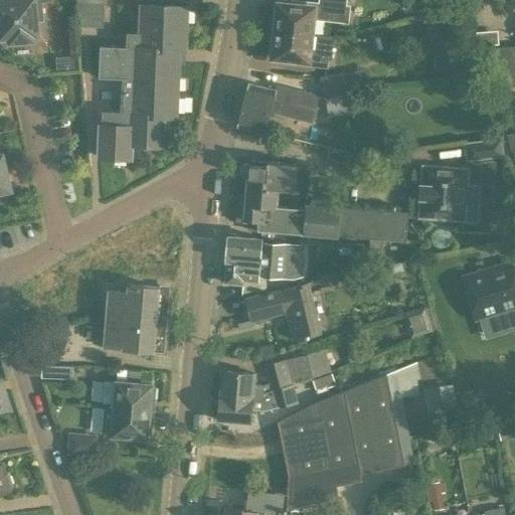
[(43,22),(41,2),(51,1),(51,0),(14,0),(0,1),(0,39),(9,39),(10,44),(34,41),(33,37),(38,36),(36,23),(43,22)]
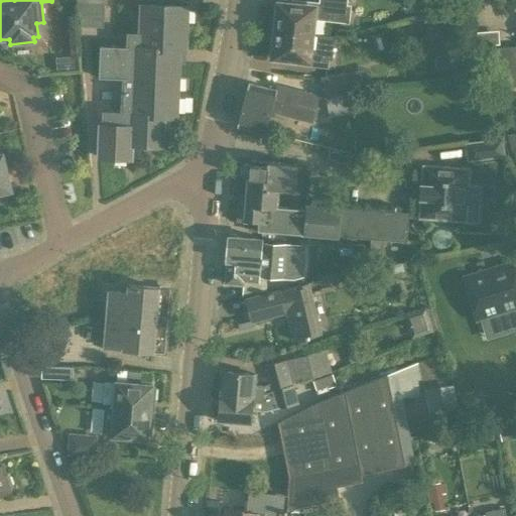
[(104,5),(107,5),(107,0),(77,0),(77,8),(79,9),(79,26),(103,27),(104,5)]
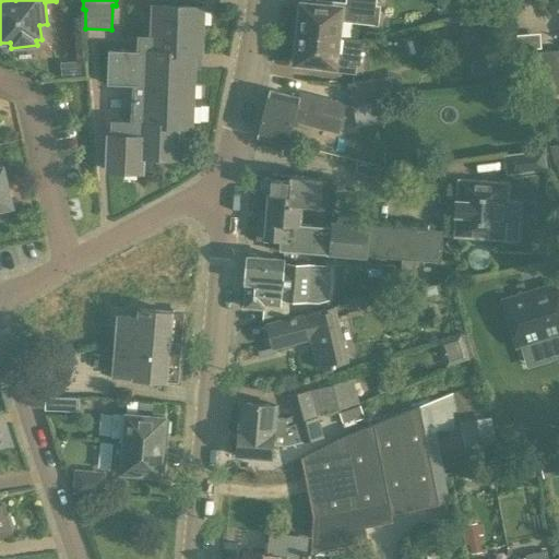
[(320,7),(301,6),(298,34),(337,38),(340,22),(377,26),(379,4),(376,4),(376,0),(345,0),(345,3),(320,0),(320,7)]
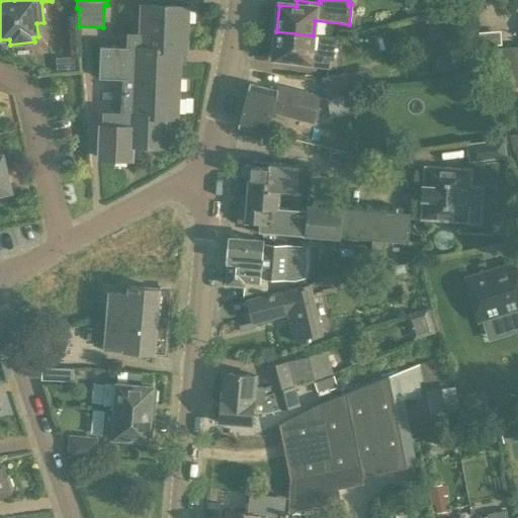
[(452,0),(429,0),(434,16),(439,34),(460,28),(452,0)]
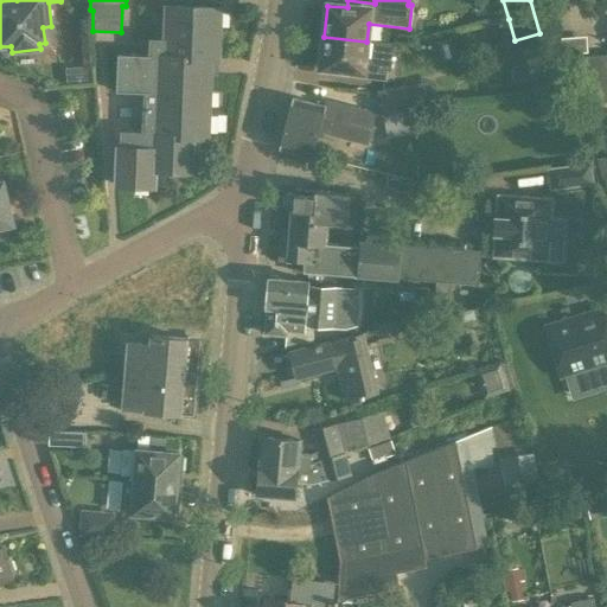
[(218,62),(221,10),(167,7),(165,58),(119,56),(116,93),(146,94),(145,135),(123,134),(122,148),(119,148),(117,187),(154,189),(155,172),(192,173),(193,138),(208,139),(208,133),(216,133),(217,114),(209,114),(211,61),(218,62)]
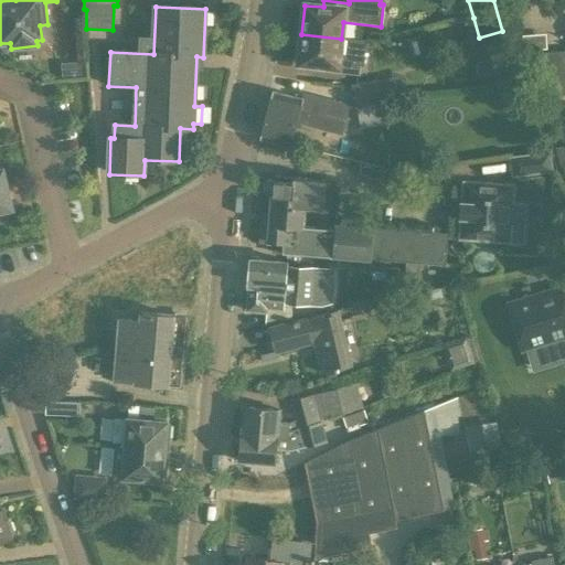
[(555,50),(564,49),(564,20),(553,21),(555,50)]
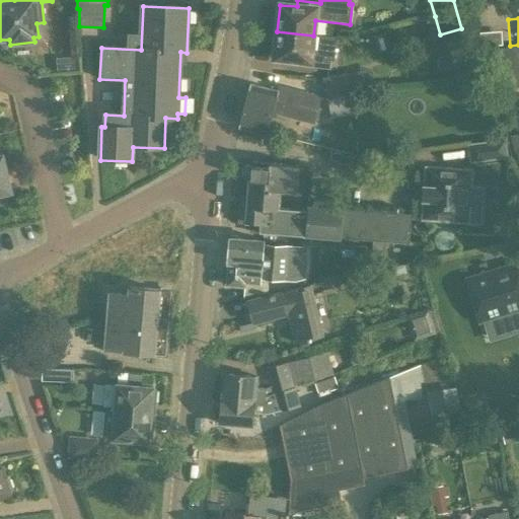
[(312,52),(313,35),(277,31),(274,60),(292,62),(292,65),(328,69),(330,54),(312,52)]
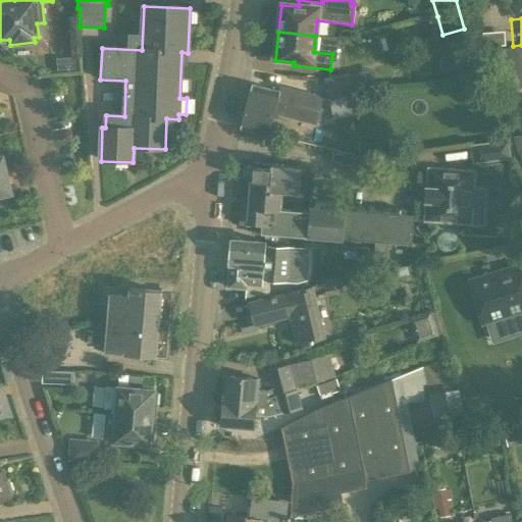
[(514,48),(486,50),(496,92),(517,88),(514,48)]
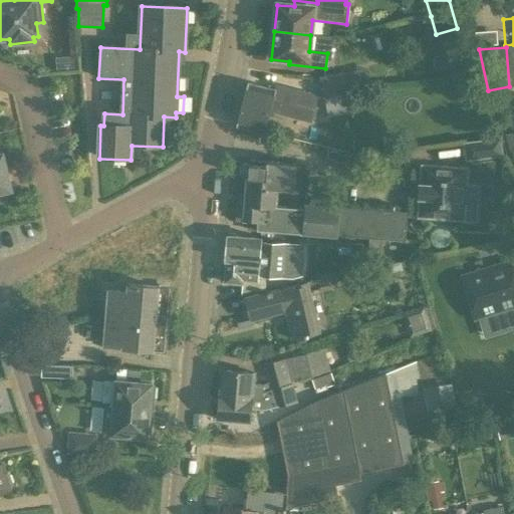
[(343,73),(319,78),(324,97),(348,92),(343,73)]
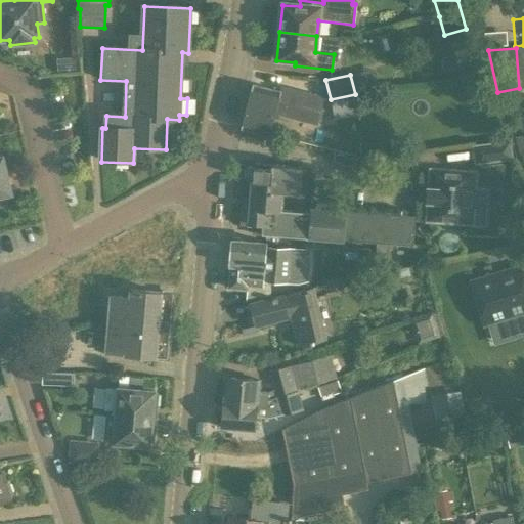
[(280,115),(294,119),(317,125),(323,100),(281,89),(280,94),(253,86),(242,129),(269,136),(274,119),(279,120),(280,115)]
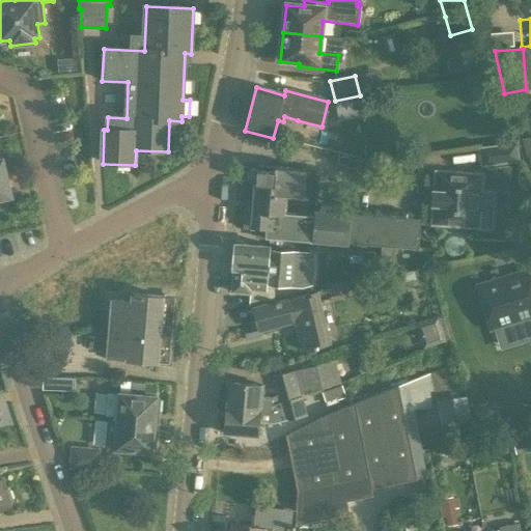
[(520,162),(516,142),(508,143),(477,147),(480,167),(520,162)]
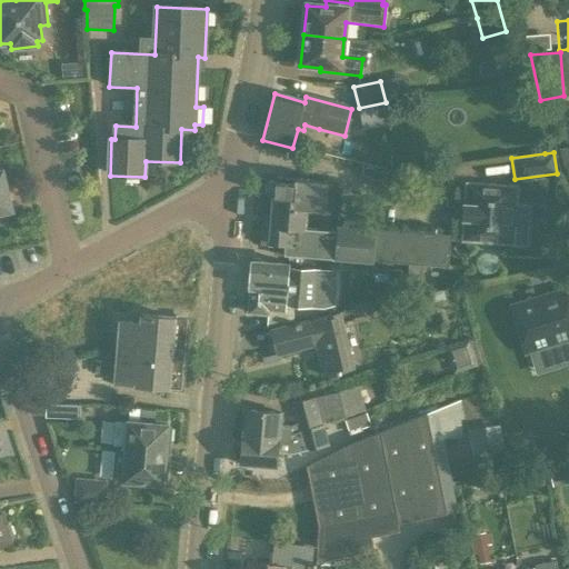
[(0,211),(11,209),(1,171),(0,171),(0,211)]
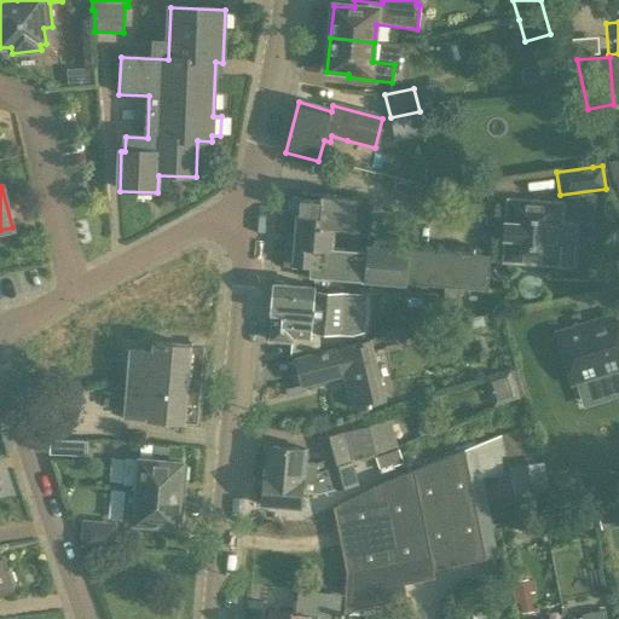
[(334,229),(356,230),(358,197),(302,194),(302,197),(301,197),(301,198),(294,197),(287,202),(287,209),(290,213),(299,213),(296,244),(287,243),(285,266),(300,267),(299,278),(446,289),(444,305),(458,306),(460,289),(487,291),(489,256),(461,254),(368,247),(368,253),(333,250),(334,229)]
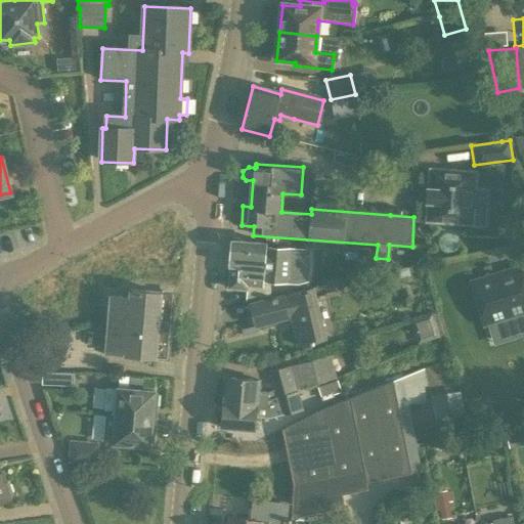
[(476,170),(428,168),(425,223),(474,225),(475,208),(486,208),(487,188),(476,187),(476,170)]
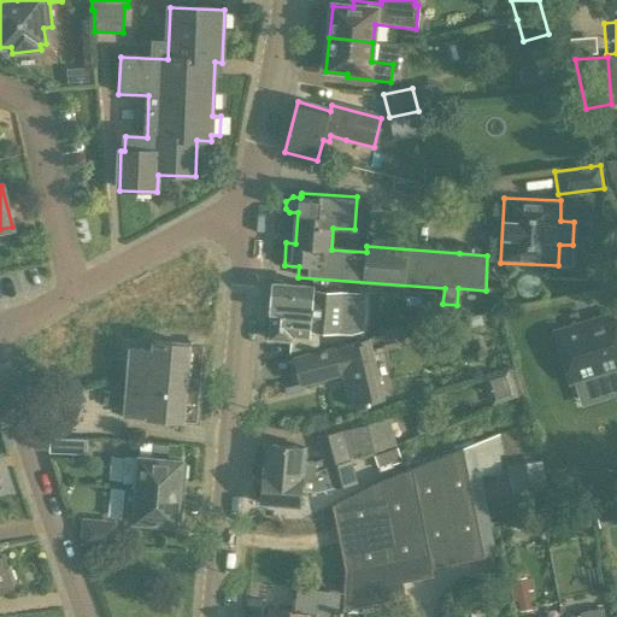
[(319,333),(346,335),(351,335),(352,322),(338,321),(341,295),(312,293),(312,287),(275,283),(269,340),(291,341),(291,335),(318,339),(319,333)]
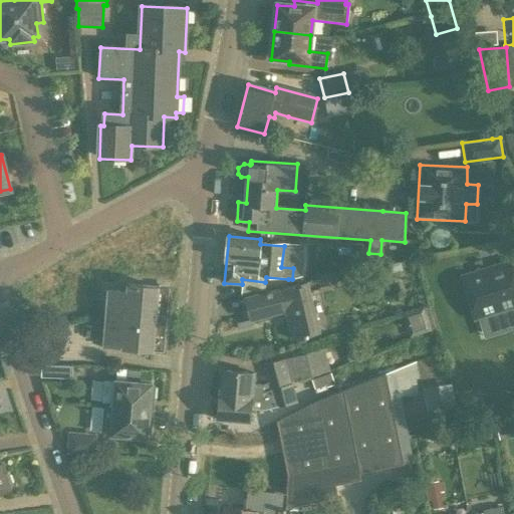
[(513,272),(510,261),(461,276),(475,321),(505,311),(508,320),(512,323),(513,322),(513,272)]
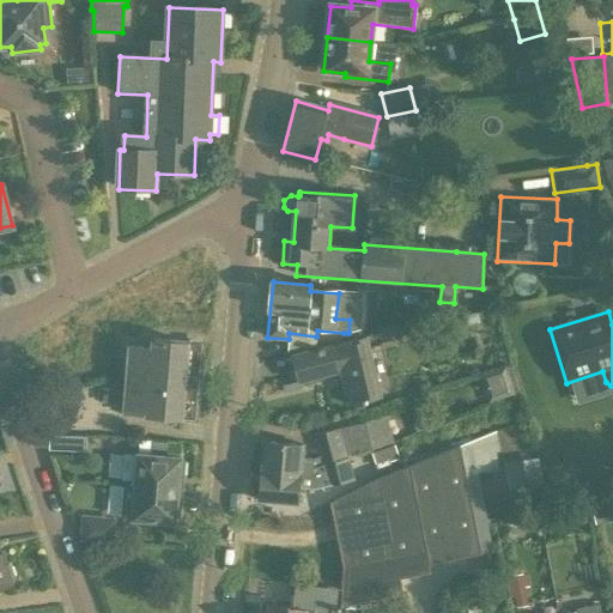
[(135,339),(134,343),(134,349),(131,347),(128,381),(126,414),(196,420),(202,345),(190,344),(192,338),(170,337),(170,334),(151,333),(144,337),(135,339)]
